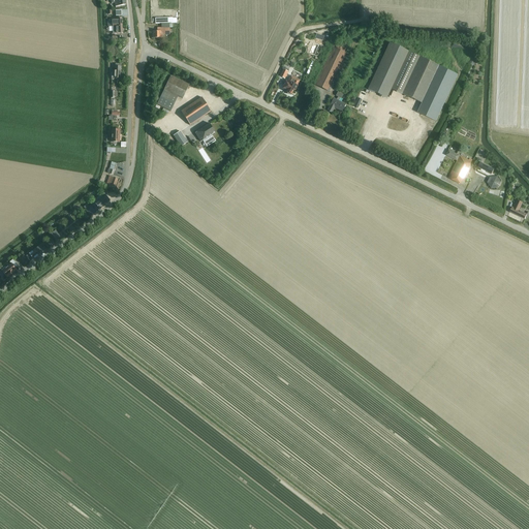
[(160,28),(161,31),(153,31),(153,38),(163,38),(163,35),(168,35),(168,28),(160,28)]
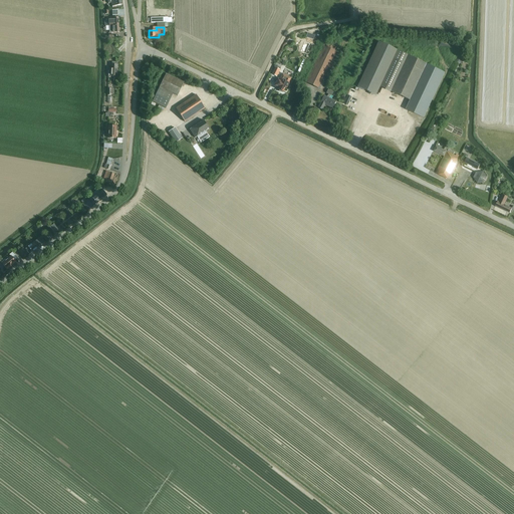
[(318,88),(338,47),(339,43),(335,41),(333,45),(325,41),(305,82),(318,88)]
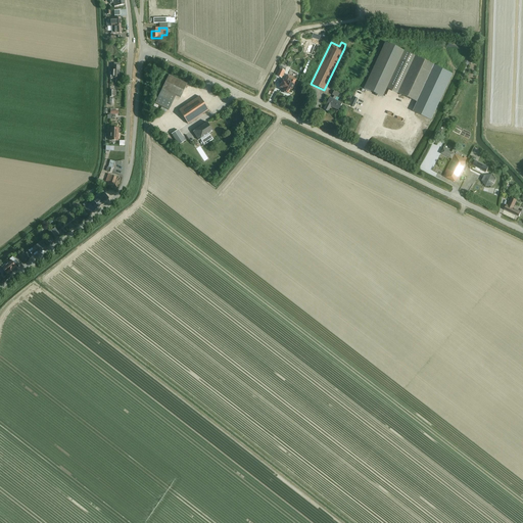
[(385,42),(364,89),(382,97),(386,88),(395,92),(413,55),(403,51),(385,42)]
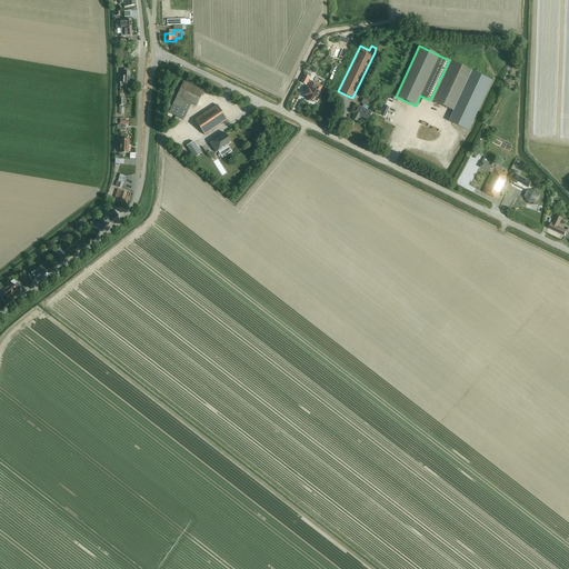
[(449,60),(430,100),(453,111),(449,121),(469,131),(492,80),(449,60)]
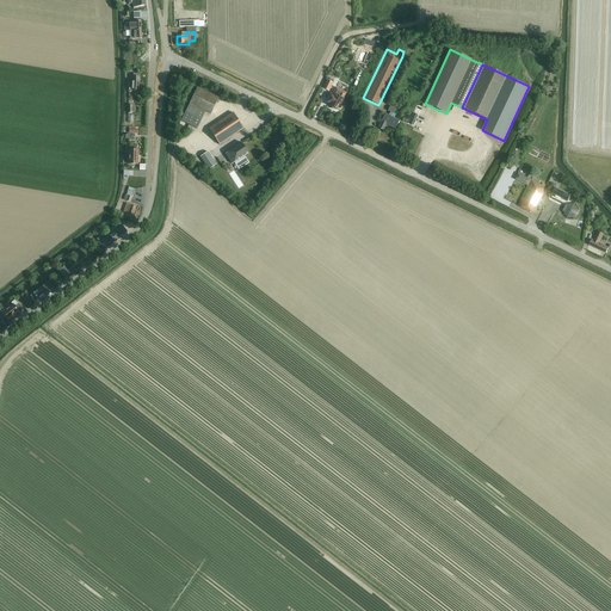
[(129,81),(129,90),(129,92),(133,92),(133,91),(139,91),(140,74),(135,74),(135,75),(134,75),(134,76),(133,76),(133,81),(129,81)]
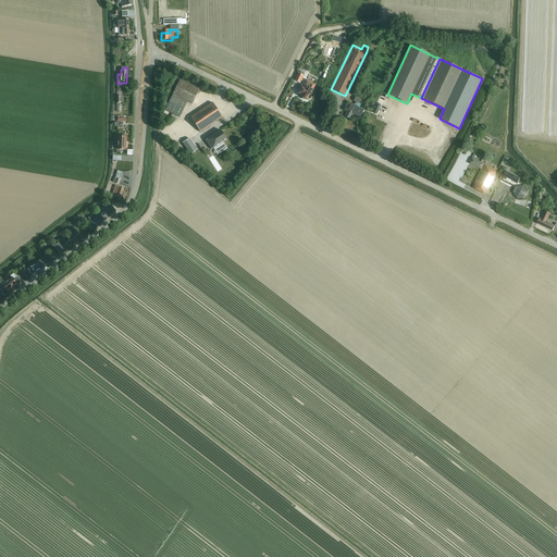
[(180,79),(172,95),(187,102),(193,104),(199,89),(180,79)]
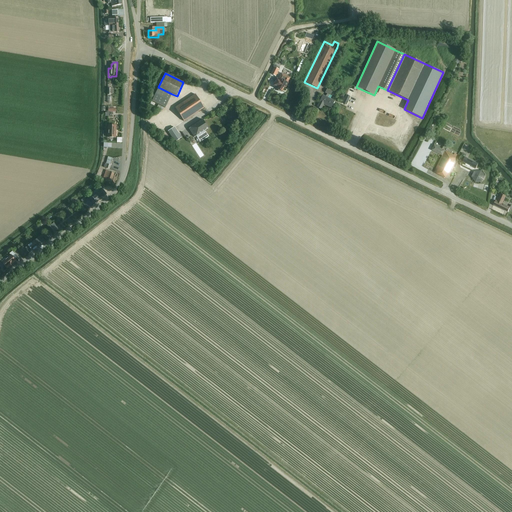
[(275,82),(273,86),(278,88),(277,90),(278,90),(278,91),(280,92),(281,91),(282,92),(284,87),(285,88),(290,78),(281,74),(278,80),(278,79),(276,83),(275,82)]
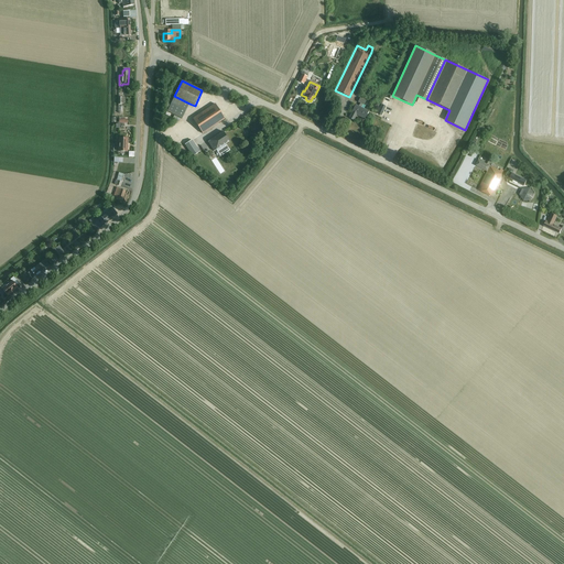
[(190,104),(174,96),(167,110),(182,118),(190,104)]
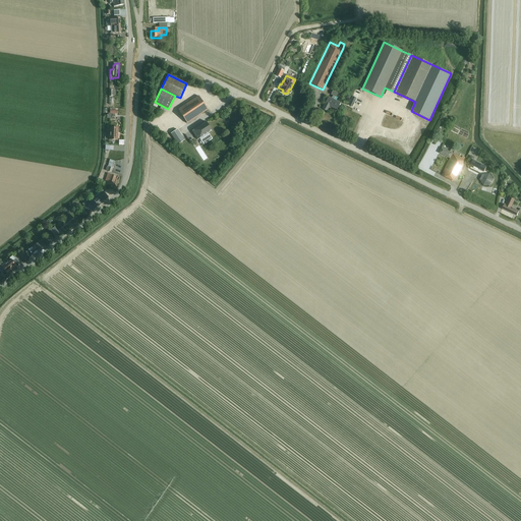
[(337,110),(340,103),(334,100),(335,97),(336,97),(337,95),(333,93),(332,95),(333,96),(332,99),(329,97),(325,104),(323,109),(327,111),(330,106),(337,110)]
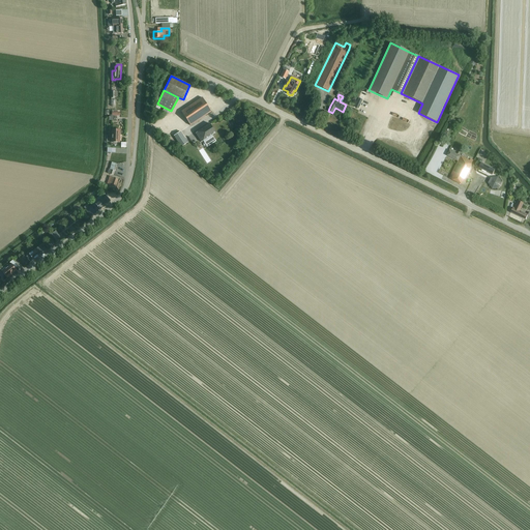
[(187,108),(181,112),(190,125),(211,112),(202,97),(199,100),(198,99),(195,101),(192,97),(184,101),(187,108)]
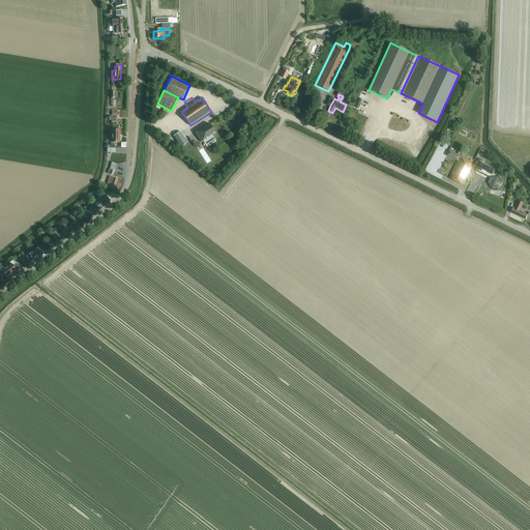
[(210,124),(196,134),(201,142),(206,139),(208,143),(215,139),(212,135),(215,133),(210,124)]
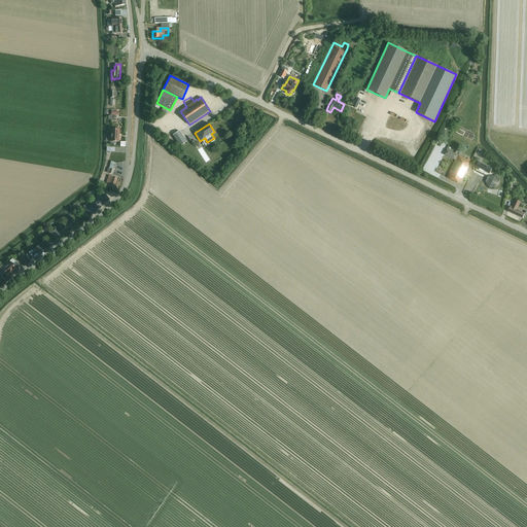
[(111,141),(119,142),(119,130),(111,129),(111,130),(110,131),(110,133),(111,133),(111,141)]
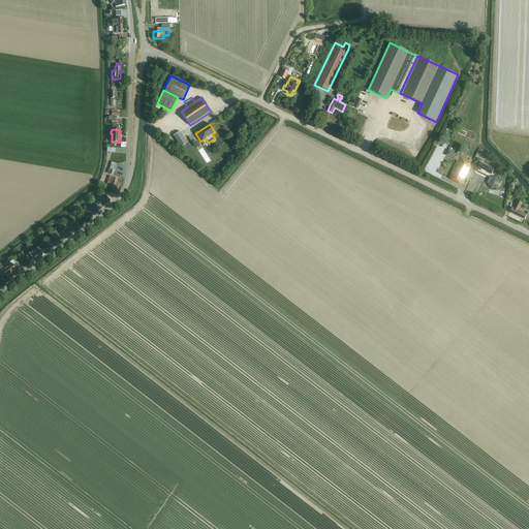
[(174,135),(181,147),(182,149),(185,147),(184,145),(187,143),(180,131),(174,135)]
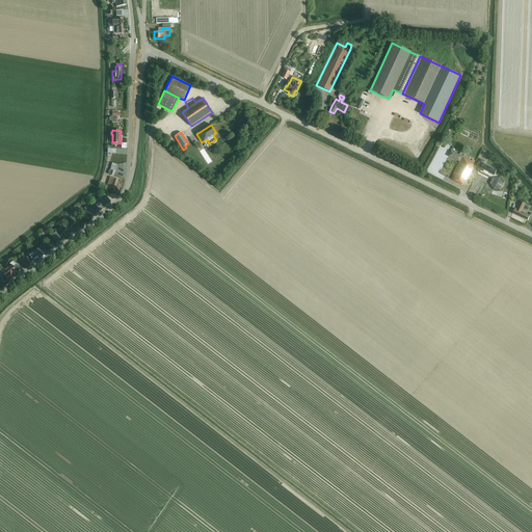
[(463,185),(475,161),(473,160),(472,161),(451,151),(449,156),(459,162),(451,179),(463,185)]
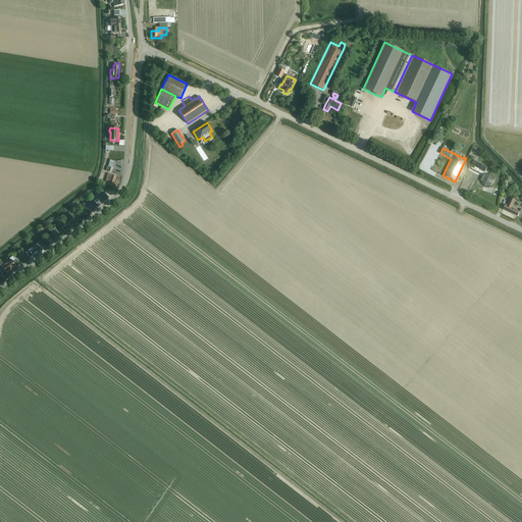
[(487,167),(474,161),(475,158),(472,156),(470,159),(468,162),(472,164),(472,165),(485,172),(487,167)]
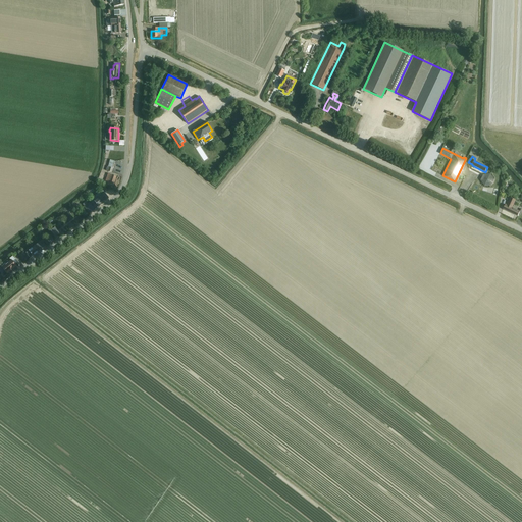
[(113,186),(116,176),(108,174),(105,183),(108,184),(108,185),(113,186)]
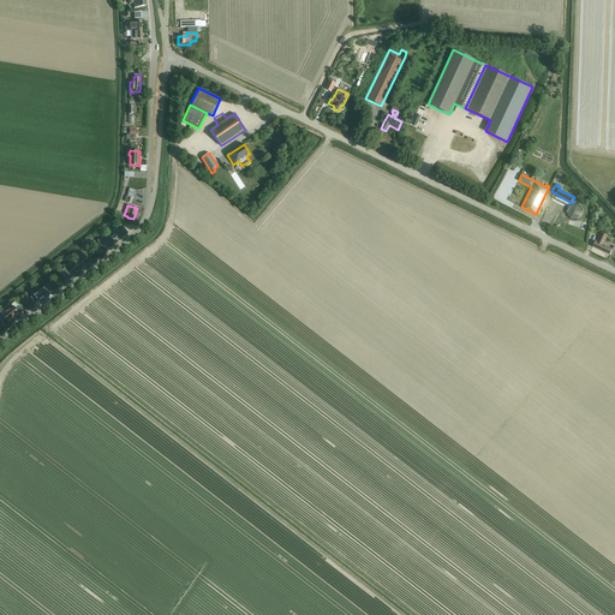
[(579,219),(583,212),(578,206),(571,206),(567,213),(571,219),(579,219)]
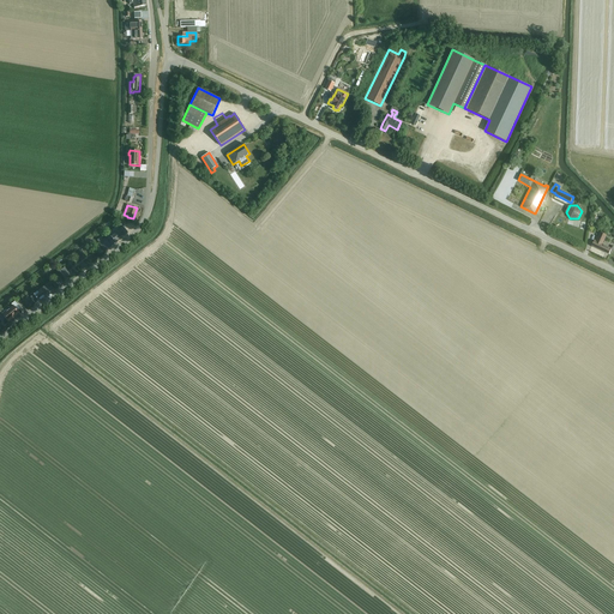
[(122,227),(108,239),(107,238),(100,244),(106,252),(120,240),(128,233),(122,227)]
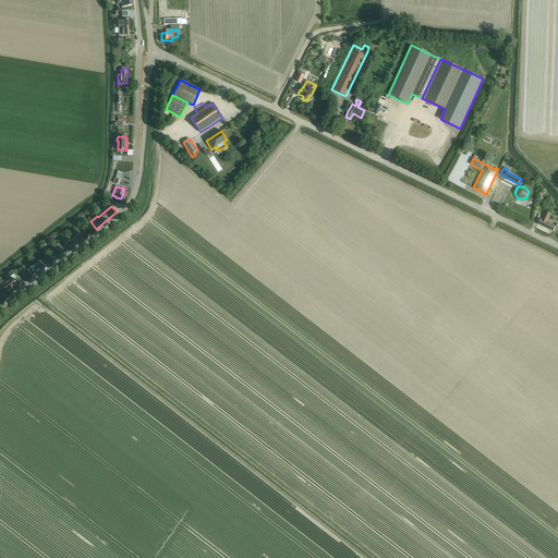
[(537,223),(554,231),(554,230),(557,231),(557,229),(557,223),(556,227),(547,222),(552,214),(546,211),(542,219),(541,219),(537,223)]
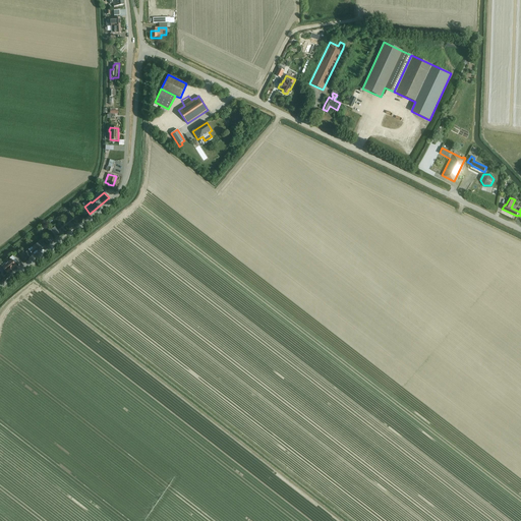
[(55,227),(50,230),(55,237),(60,234),(55,227)]
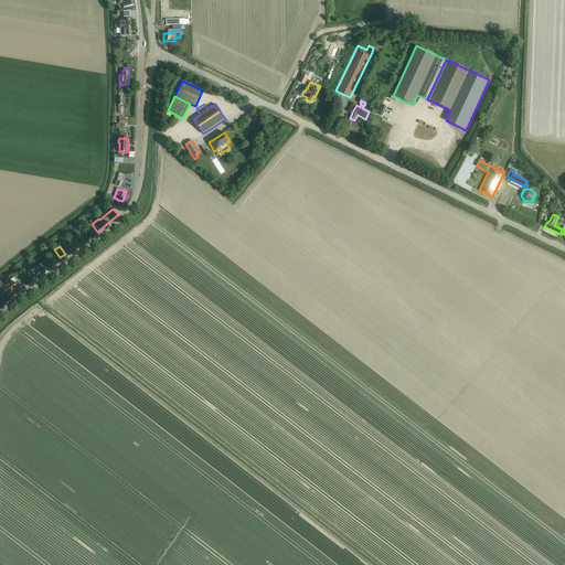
[(28,274),(32,279),(50,266),(45,260),(28,274)]
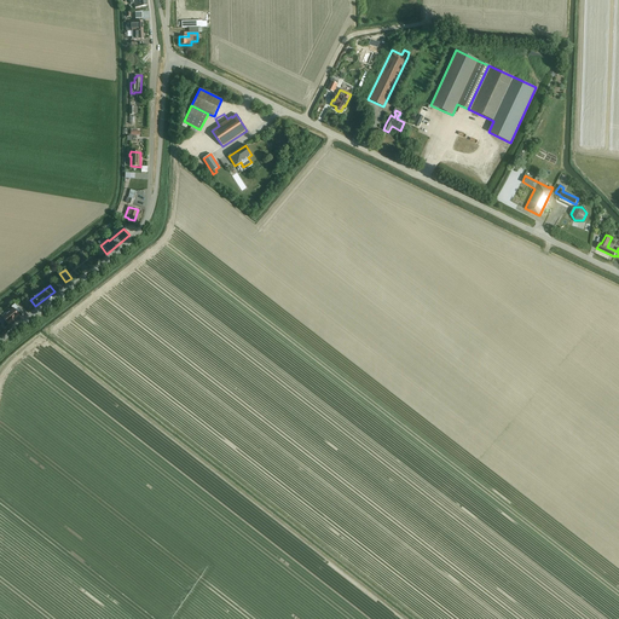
[(6,312),(1,316),(9,325),(19,316),(18,313),(21,311),(15,304),(12,307),(13,308),(7,313),(6,312)]
